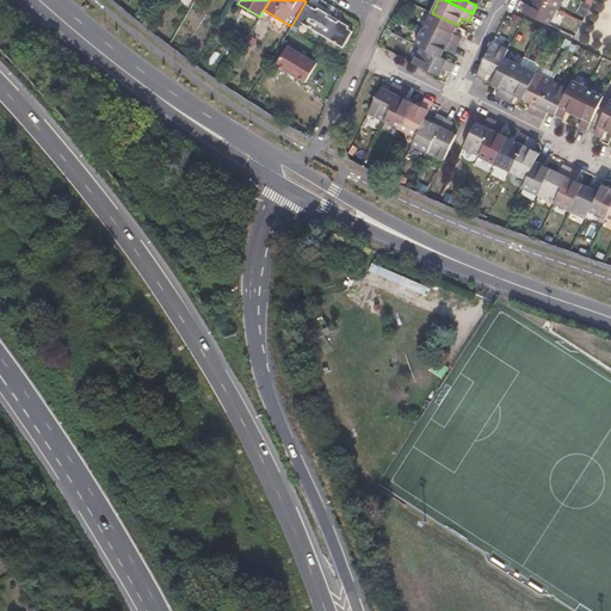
[(524,11),(549,23),(557,7),(542,0),(522,0),(528,2),(524,11)]
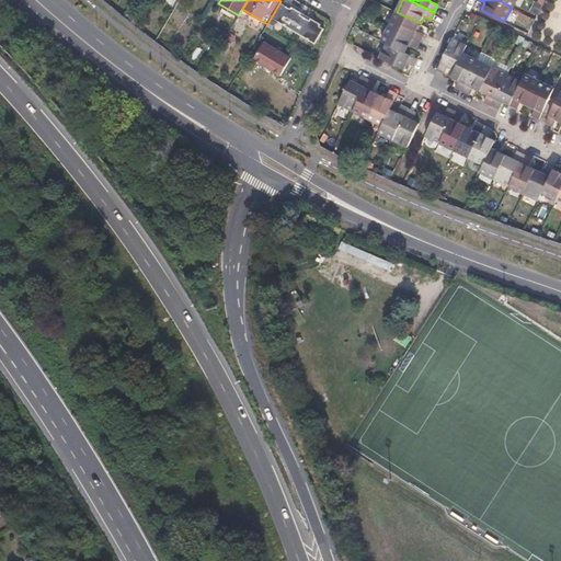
[(278,21),(296,32),(304,18),(299,15),(300,13),(292,9),(290,10),(279,3),(272,16),(278,21)]
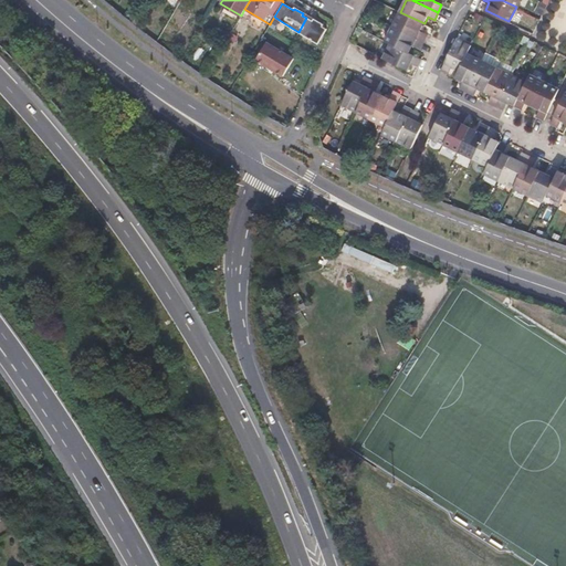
[(197,20),(202,23),(210,11),(203,7),(197,20)]
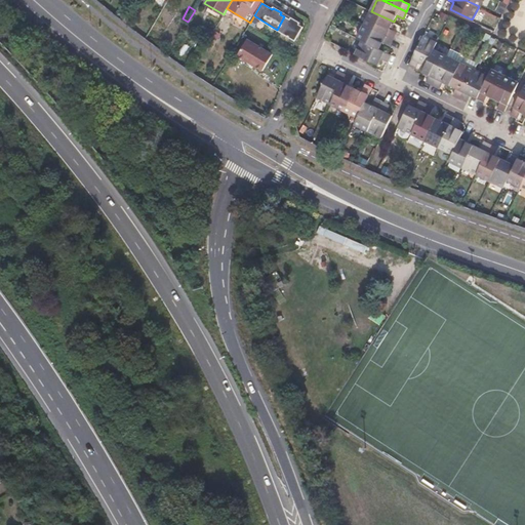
[(393,38),(396,32),(390,29),(394,22),(371,11),(365,25),(393,38)]
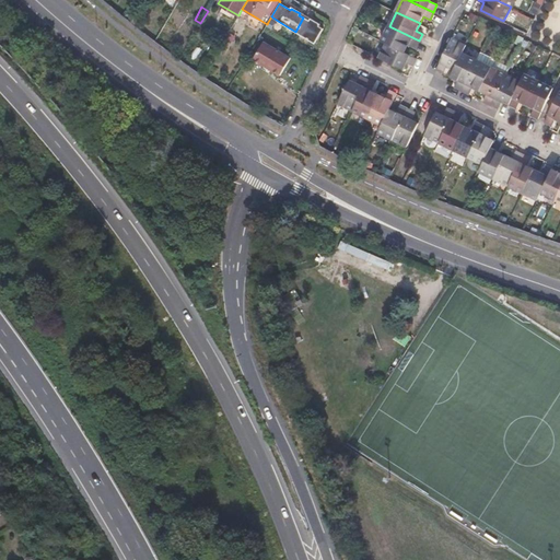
[(303,18),(295,32),(314,43),(322,30),(317,26),(318,25),(310,20),(308,21),(303,18)]
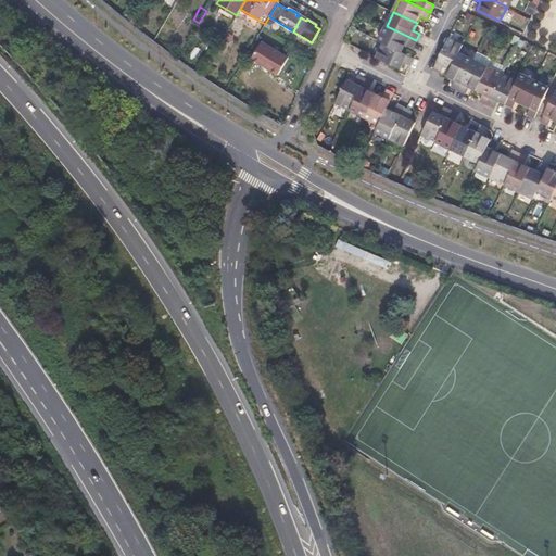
[(223,39),(227,32),(229,27),(224,24),(223,26),(218,24),(213,33),(223,39)]
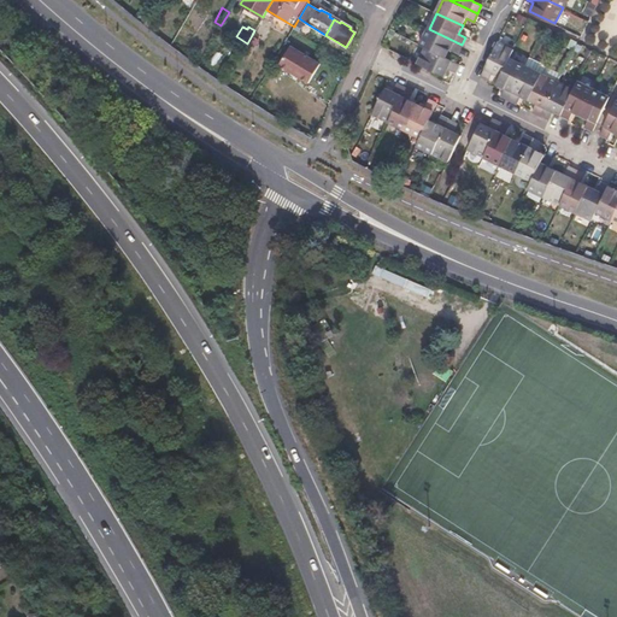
[(451,50),(458,53),(462,45),(429,29),(421,45),(425,47),(446,57),(451,50)]
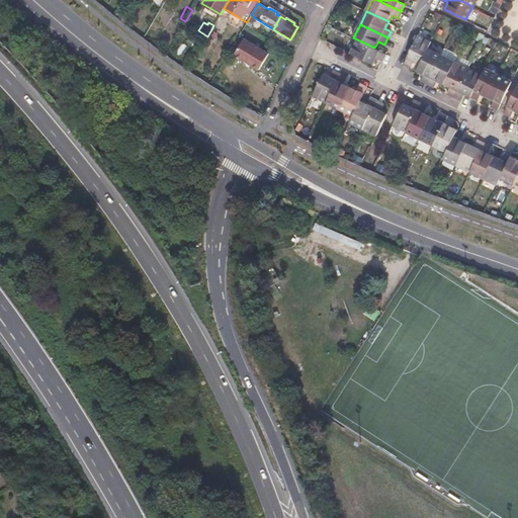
[(218,33),(211,29),(207,36),(213,40),(218,33)]
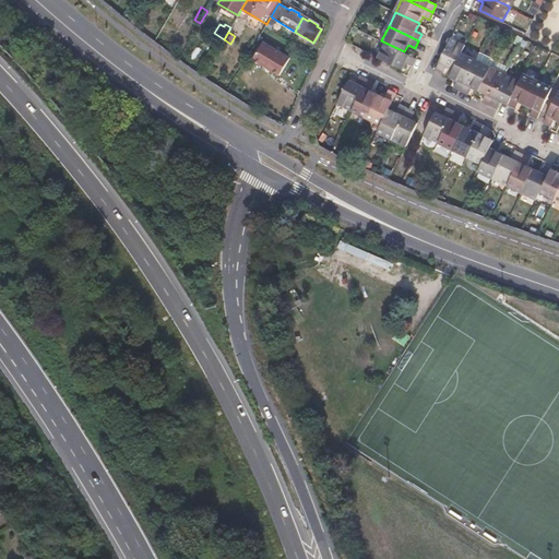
[(453,69),(461,52),(465,45),(451,38),(447,46),(436,69),(443,72),(447,66),(453,69)]
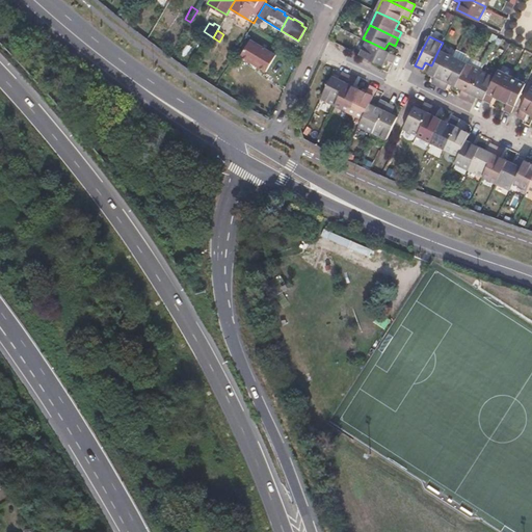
[(275,55),(250,40),(240,56),(266,72),(275,55)]
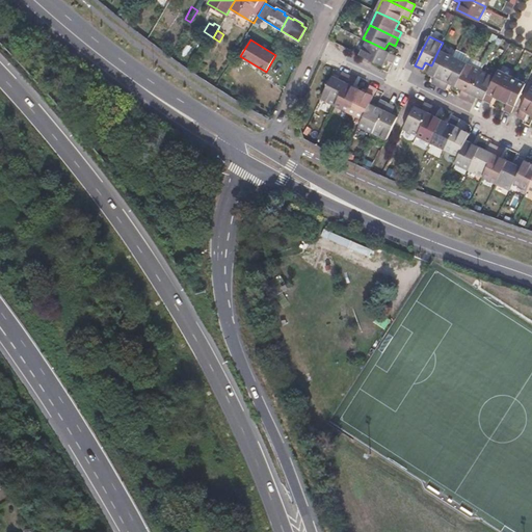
[(389,60),(393,62),(397,55),(396,55),(384,49),(367,41),(361,55),(374,61),(386,67),(389,60)]
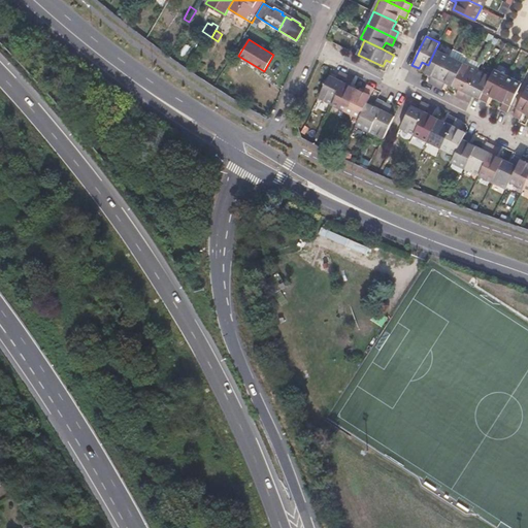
[(428,81),(435,85),(449,56),(435,50),(428,65),(425,71),(432,75),(428,81)]
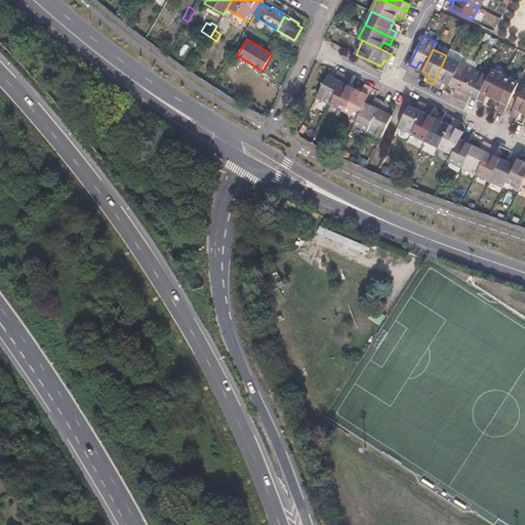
[(443,81),(449,85),(460,63),(446,55),(433,84),(440,88),(443,81)]
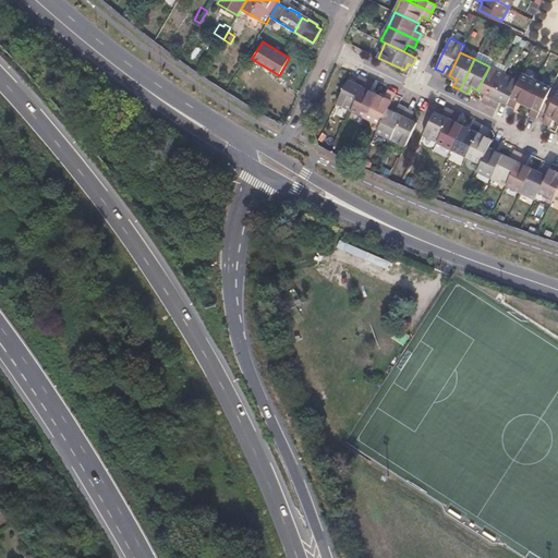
[(482,100),(488,104),(504,73),(489,67),(477,91),(485,94),(482,100)]
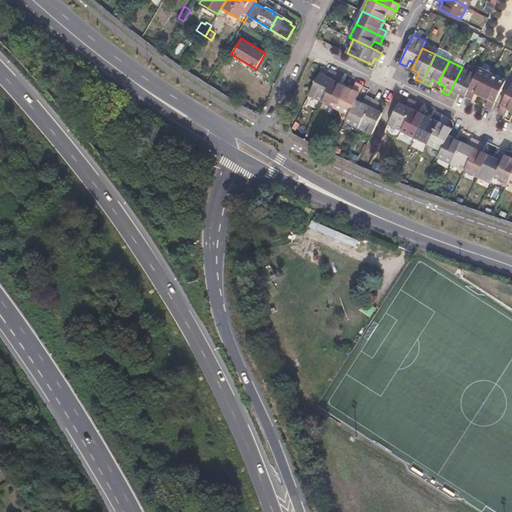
[(459,92),(465,95),(475,74),(462,67),(448,95),(455,99),(459,92)]
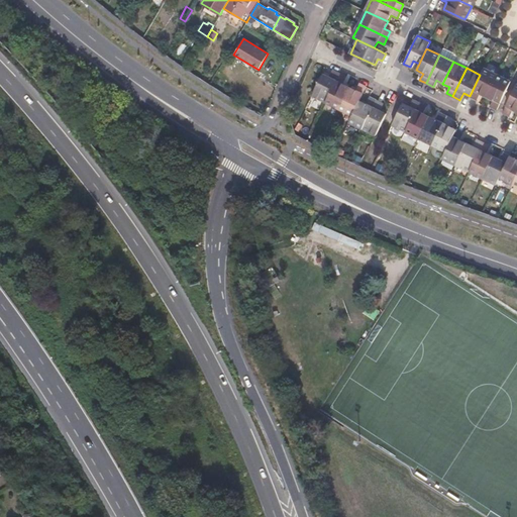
[(480,93),(487,96),(497,75),(484,68),(480,75),(470,96),(477,99),(480,93)]
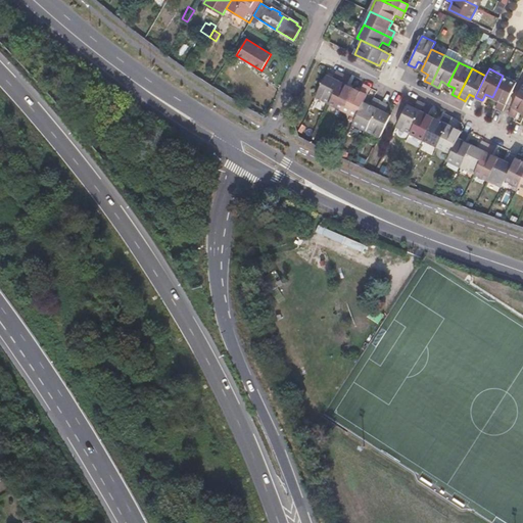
[(315,96),(329,103),(342,75),(336,72),(332,79),(326,75),(315,96)]
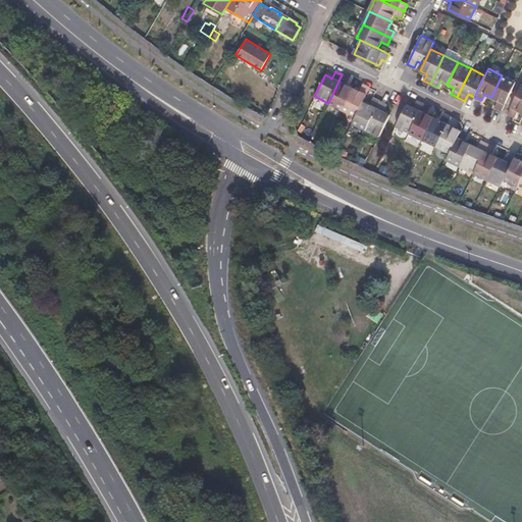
[(328,103),(342,109),(352,88),(346,85),(349,77),(342,74),(328,103)]
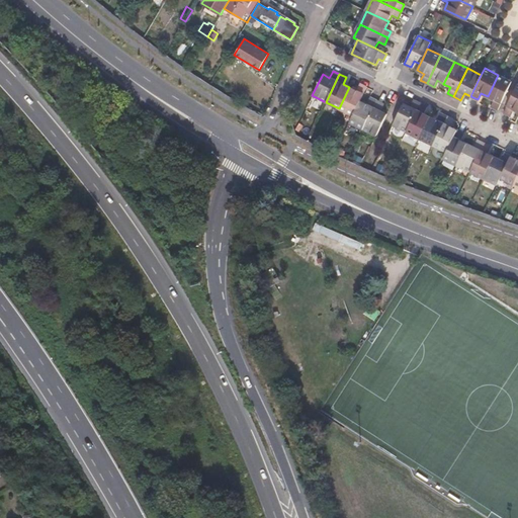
[(495,100),(491,106),(498,109),(504,97),(511,81),(498,75),(488,96),(495,100)]
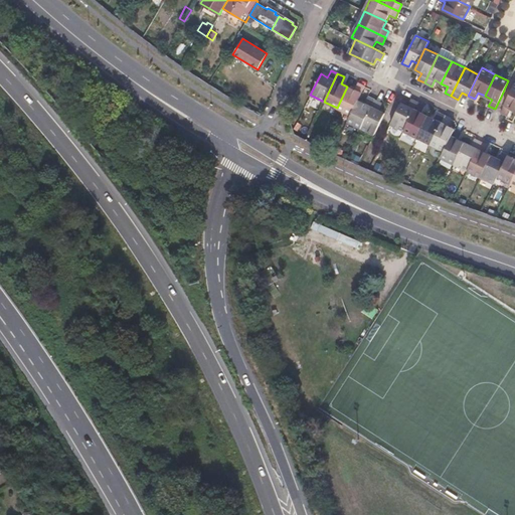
[(337,108),(350,115),(357,101),(364,87),(357,83),(354,90),(347,87),(337,108)]
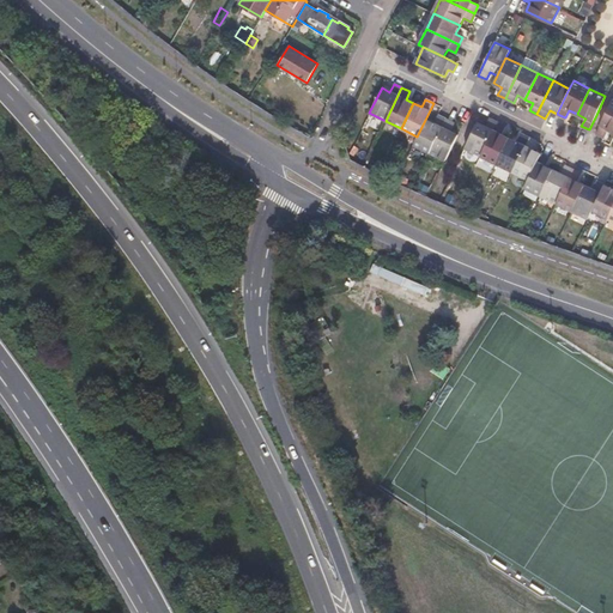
[(607,129),(612,132),(612,99),(612,101),(596,134),(605,138),(607,129)]
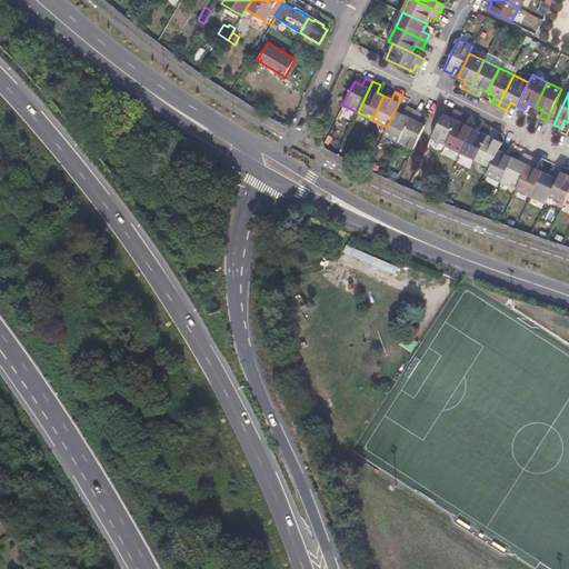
[(383,135),(398,142),(413,111),(406,107),(402,115),(395,111),(387,127),(383,135)]
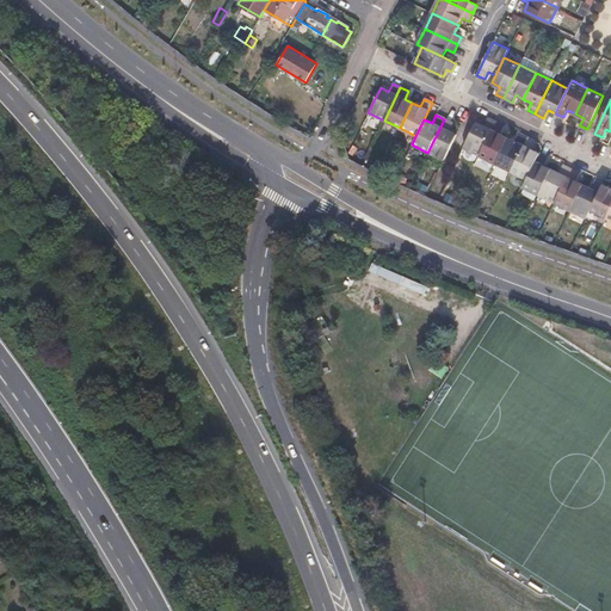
[(463,148),(479,155),(494,122),(487,118),(483,127),(475,122),(475,124),(463,148)]
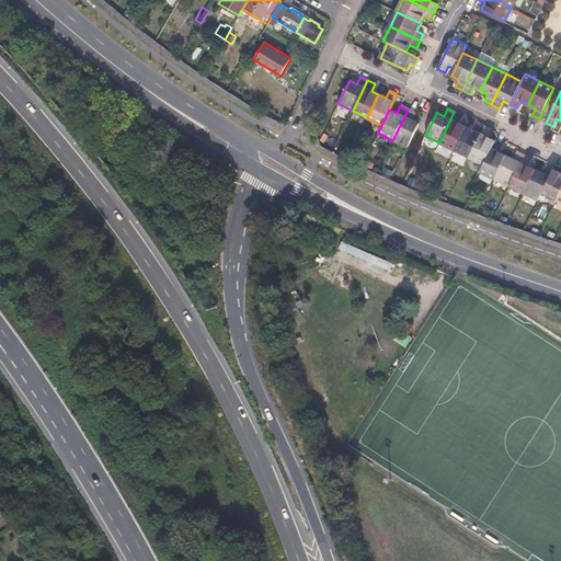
[(392,140),(407,147),(414,134),(419,124),(412,121),(415,113),(408,110),(392,140)]
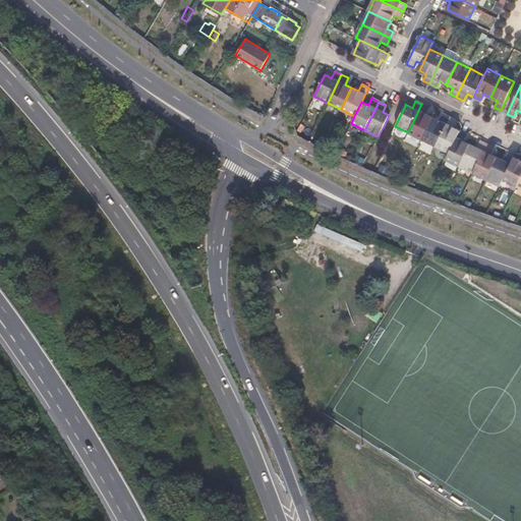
[(408,132),(421,139),(432,118),(425,114),(429,107),(421,104),(408,132)]
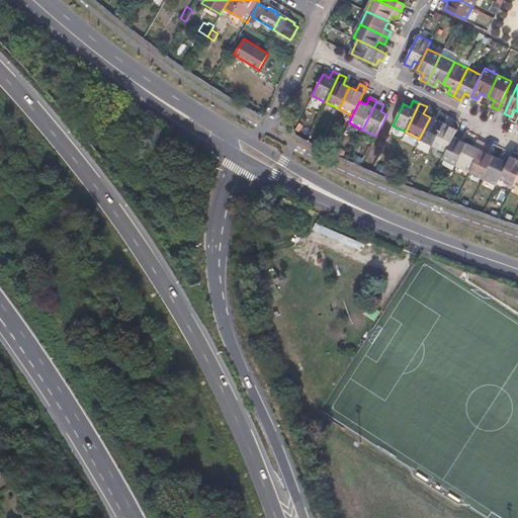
[(419,139),(432,145),(447,116),(440,113),(436,120),(430,117),(419,139)]
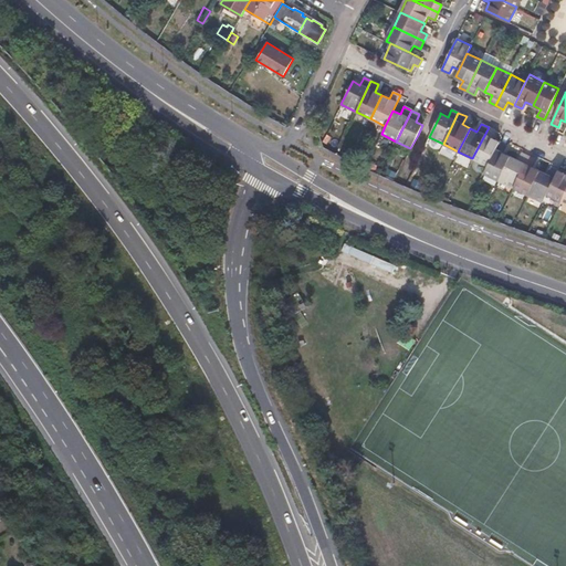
[(472,158),(488,166),(500,143),(492,139),(495,132),(489,127),(472,158)]
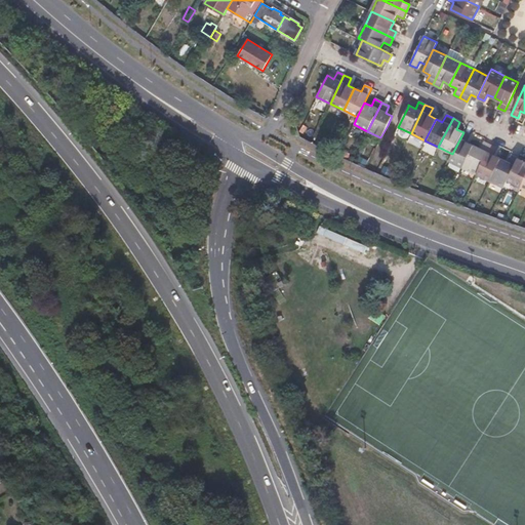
[(448,160),(461,167),(473,146),(467,143),(470,135),(463,132),(452,154),(448,160)]
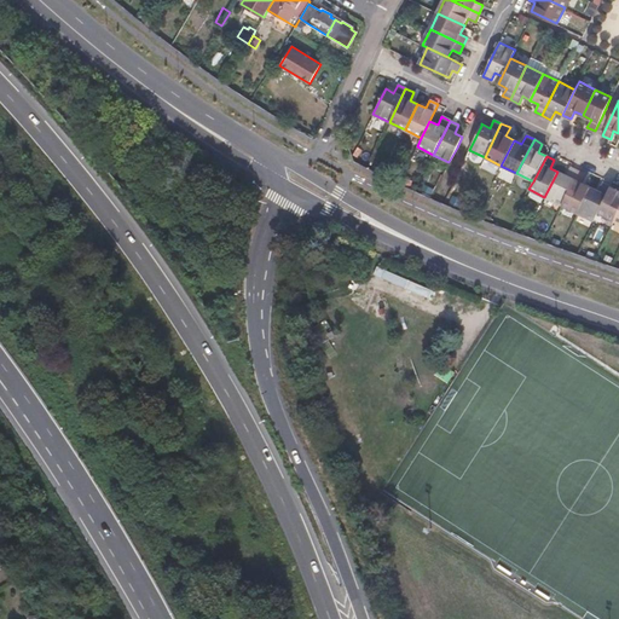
[(544,197),(561,204),(578,172),(570,167),(566,175),(557,172),(544,197)]
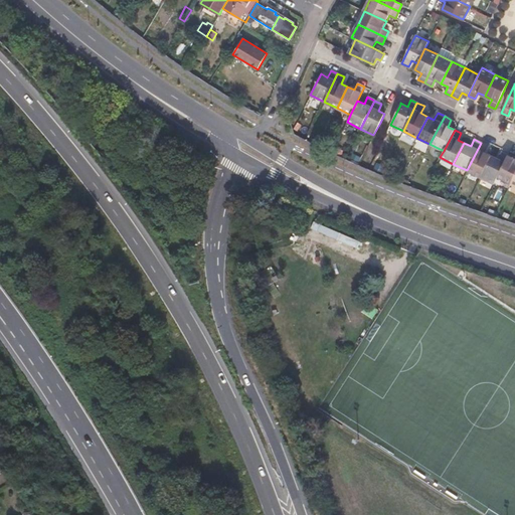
[(467,170),(480,177),(491,156),(485,153),(488,146),(481,143),(467,170)]
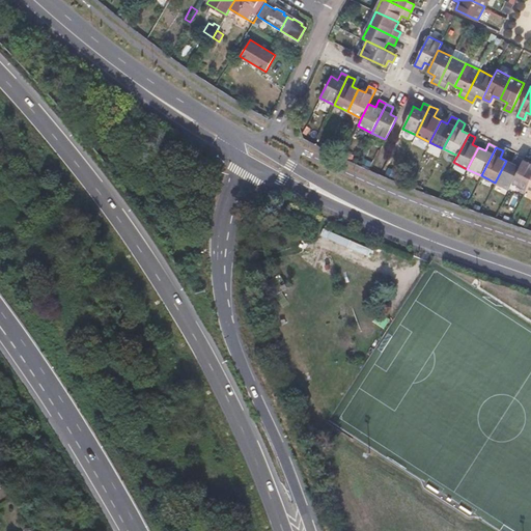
[(508,190),(512,182),(523,161),(516,158),(512,164),(506,161),(495,183),(508,190)]
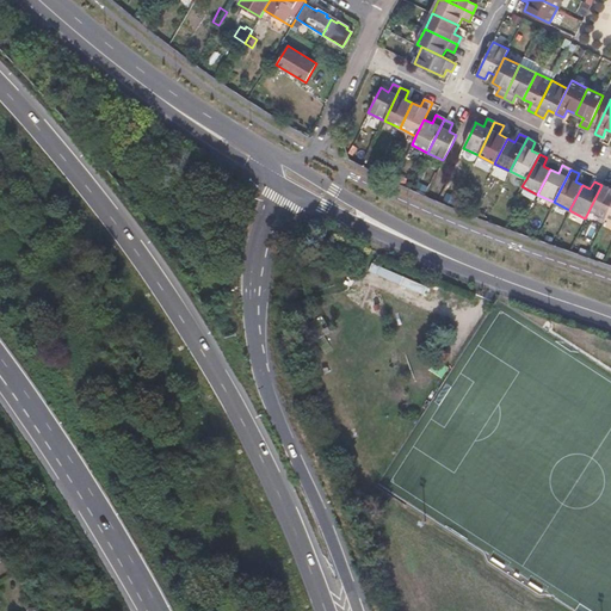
[(590,209),(606,217),(610,207),(610,186),(610,189),(602,185),(590,209)]
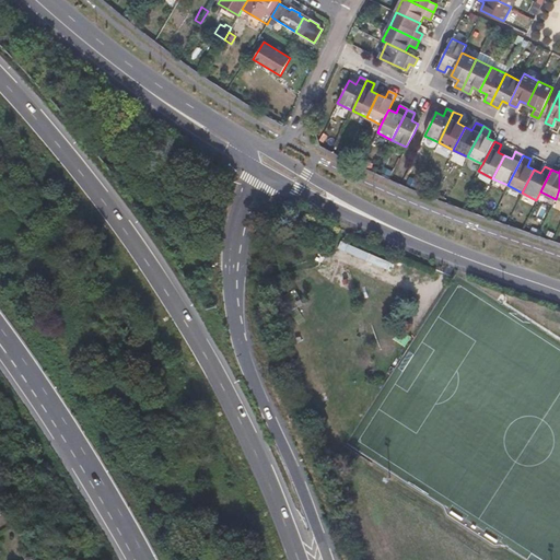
[(388,268),(392,260),(341,241),(338,248),(388,268)]
